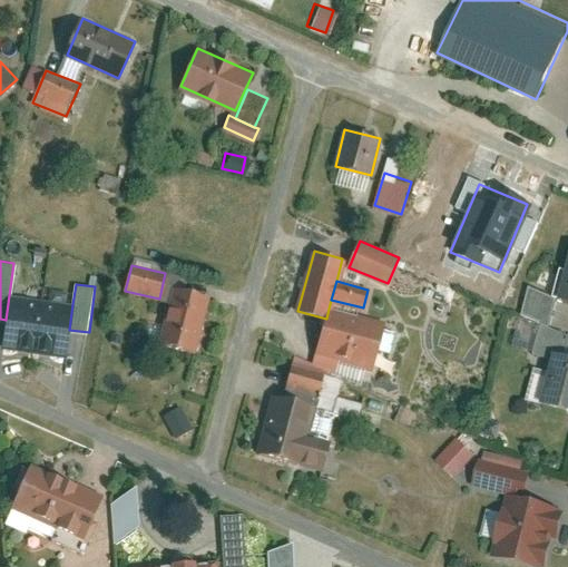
[(162,289),(148,342),(158,344),(173,292),(162,289)]
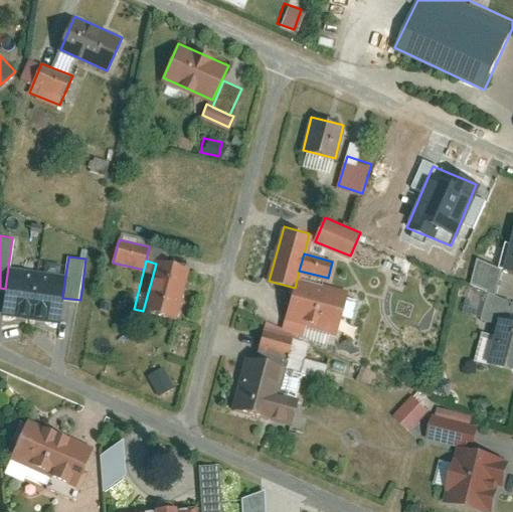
[(177,318),(189,268),(158,261),(146,311),(177,318)]
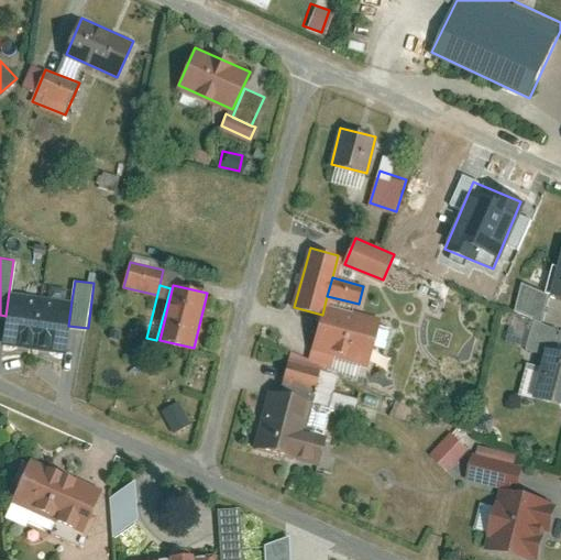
[(72,300),(9,292),(6,316),(2,343),(65,352),(68,326),(72,300)]
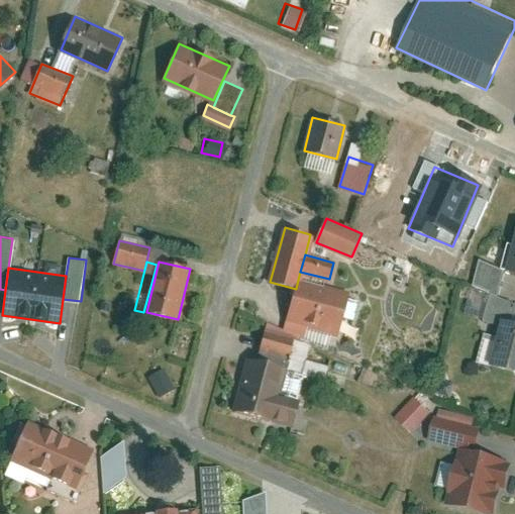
[(348,294),(298,280),(296,289),(288,319),(337,332),(348,294)]
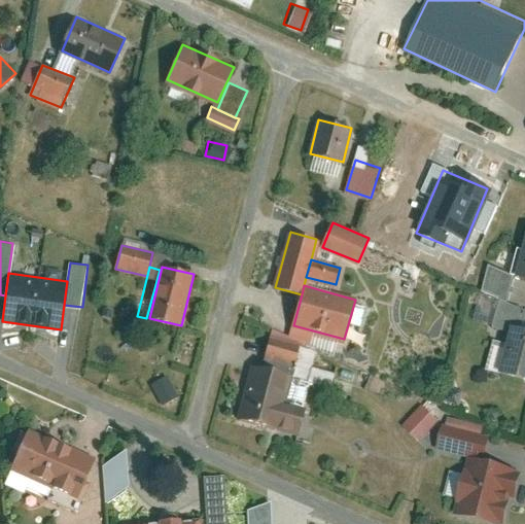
[(524,329),(514,327),(502,374),(524,379),(524,329)]
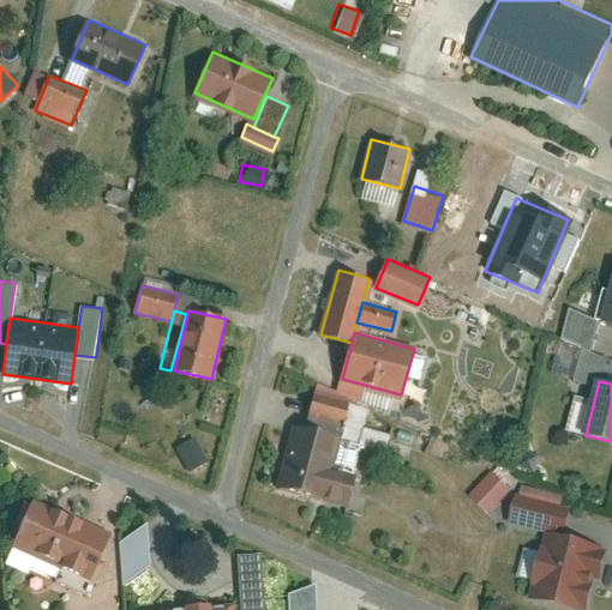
[(351,400),(315,391),(307,416),(343,427),(351,400)]
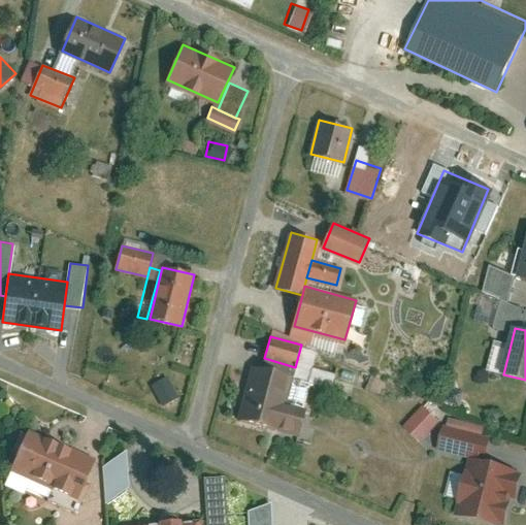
[(332,352),(334,341),(307,336),(305,347),(332,352)]
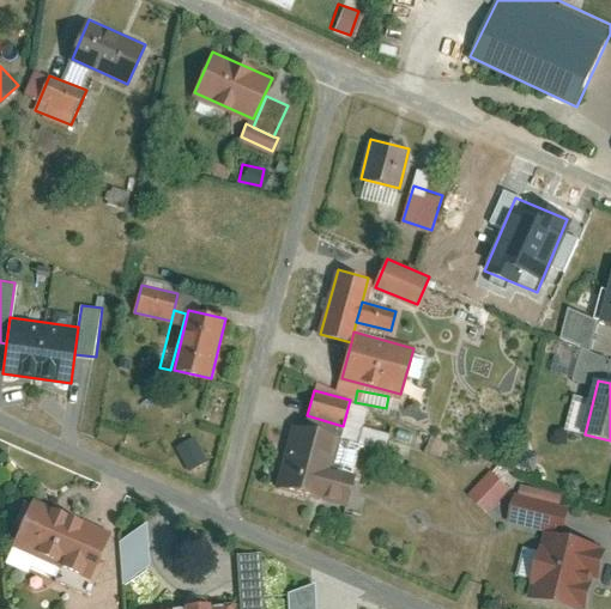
[(340,437),(292,424),(276,485),(315,495),(315,493),(349,503),(356,473),(332,467),(340,437)]
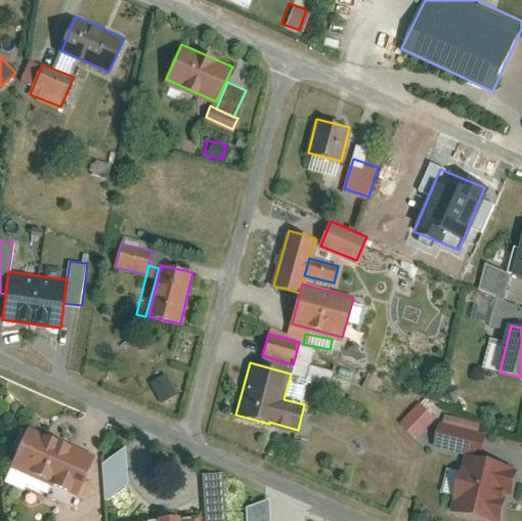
[(301,378),(323,383),(327,368),(304,364),(301,378)]
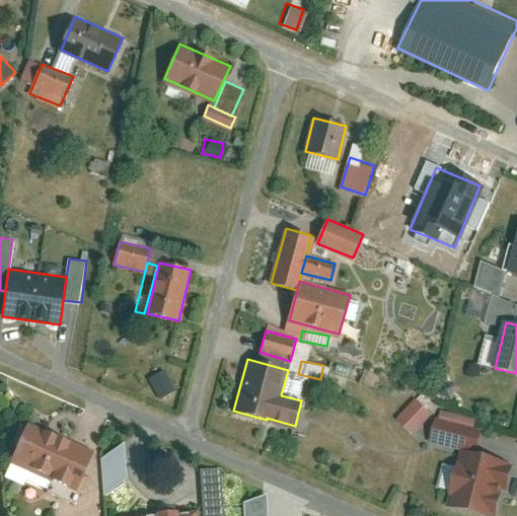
[(161,367),(145,376),(155,396),(172,388),(161,367)]
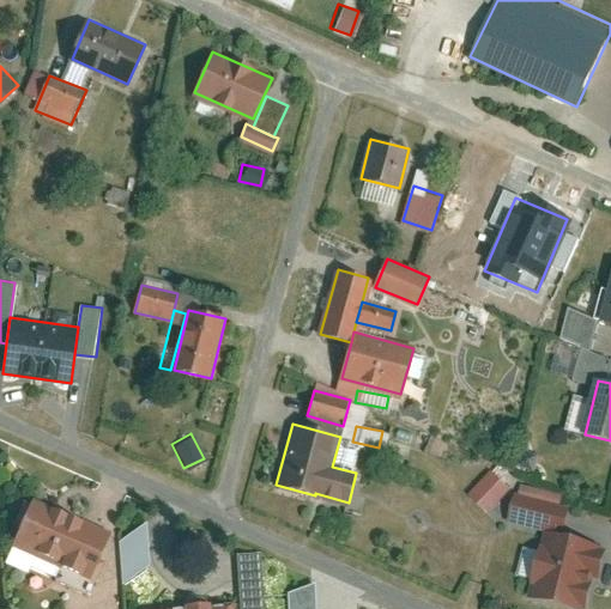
[(508,486),(491,469),(472,489),(490,506),(508,486)]
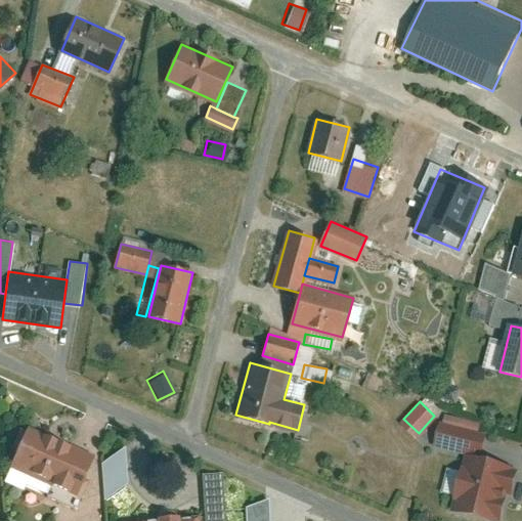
[(488,424),(445,414),(437,446),(466,453),(479,457),(488,424)]
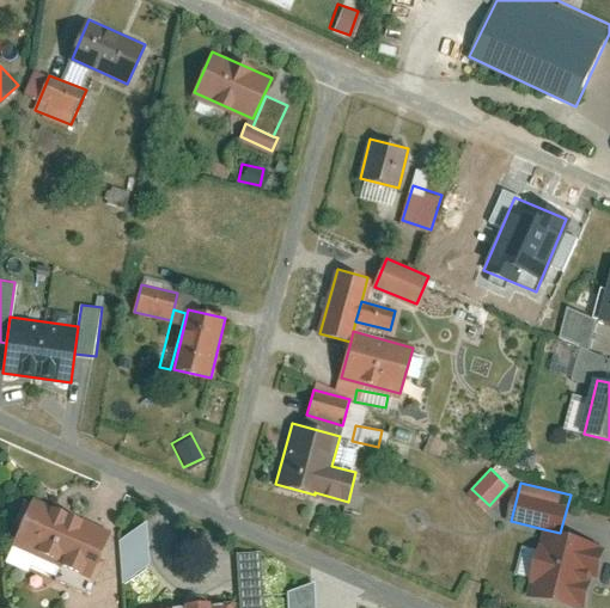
[(109,530),(34,497),(12,545),(89,578),(109,530)]
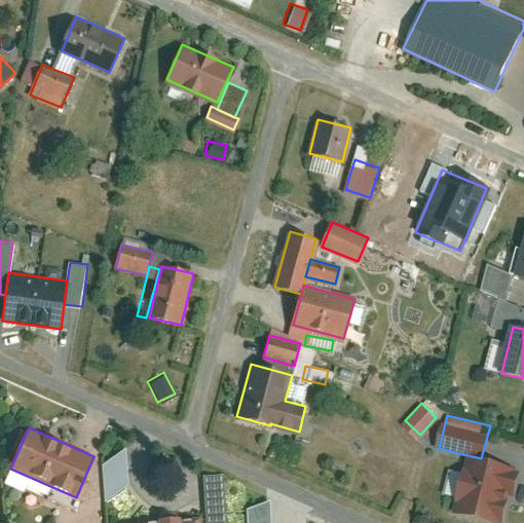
[(121,454),(98,455),(100,494),(123,493),(121,454)]
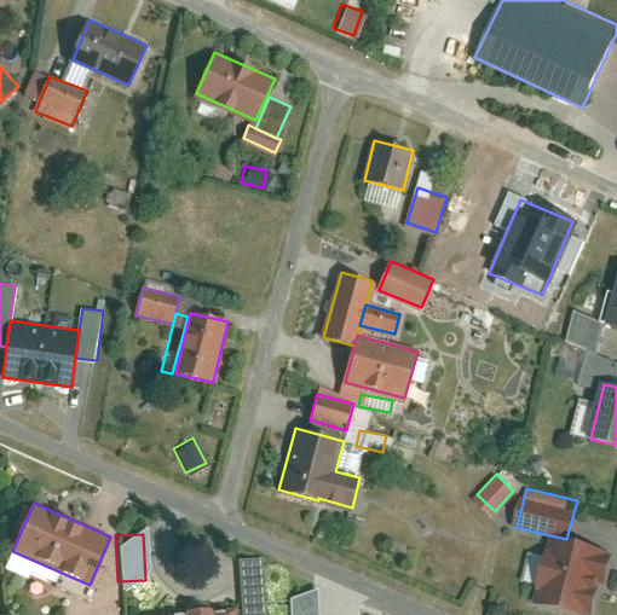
[(566,539),(551,535),(532,602),(583,614),(588,614),(598,580),(605,581),(612,551),(566,539)]
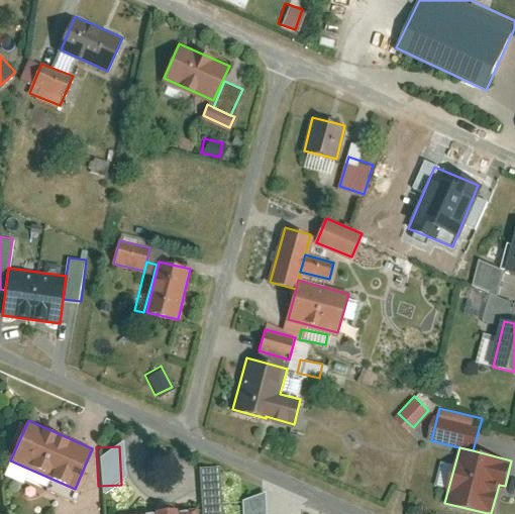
[(224,513),(222,467),(200,468),(202,513),(224,513)]
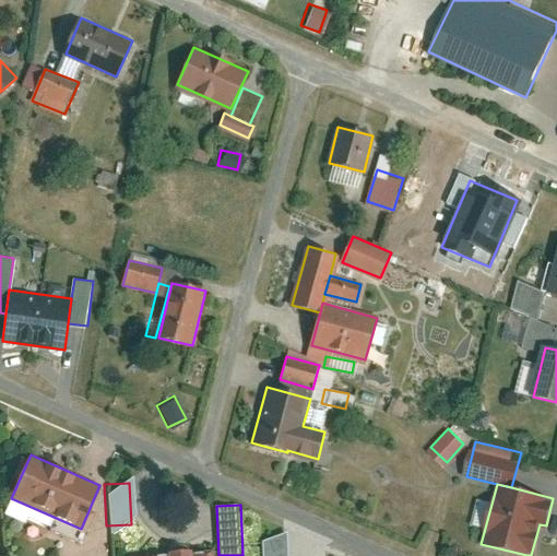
[(282,555),(281,534),(255,536),(256,555),(282,555)]
